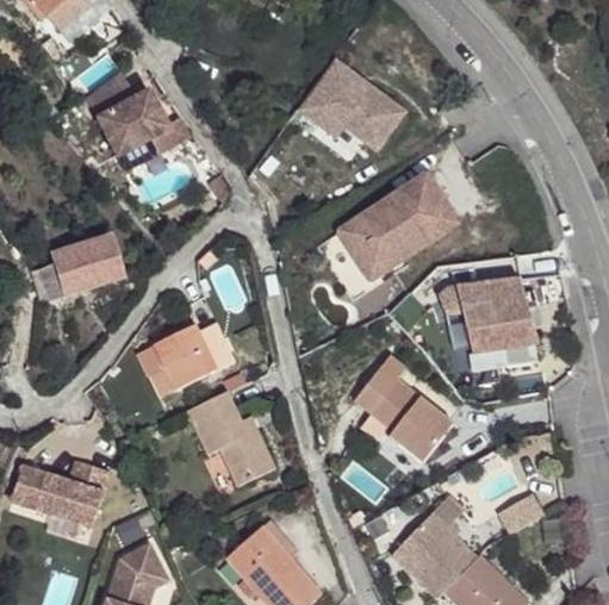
[(35,0),(58,26),(88,0),(35,0)]
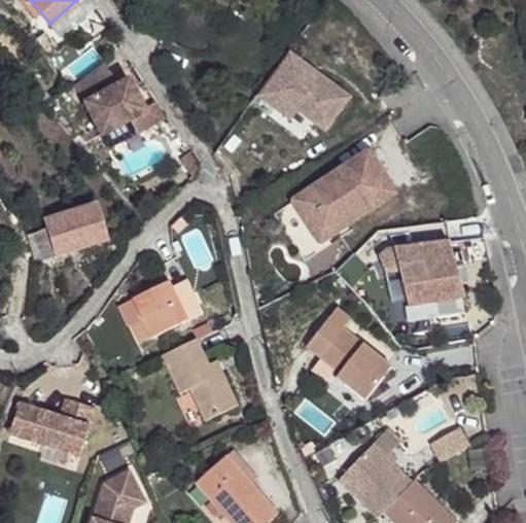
[(76,0),(50,23),(61,34),(96,3),(93,0),(76,0)]
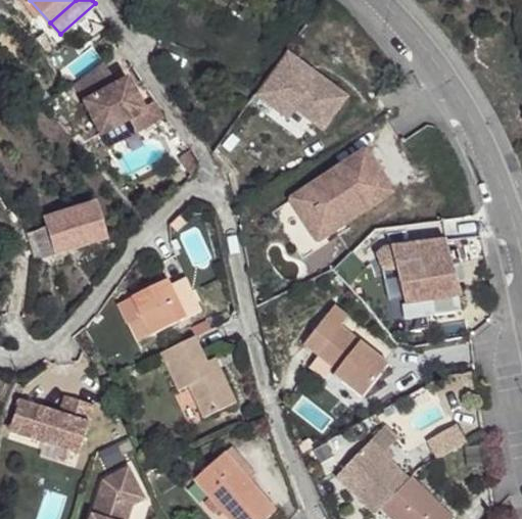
[(101,11),(97,6),(91,12),(94,16),(101,11)]
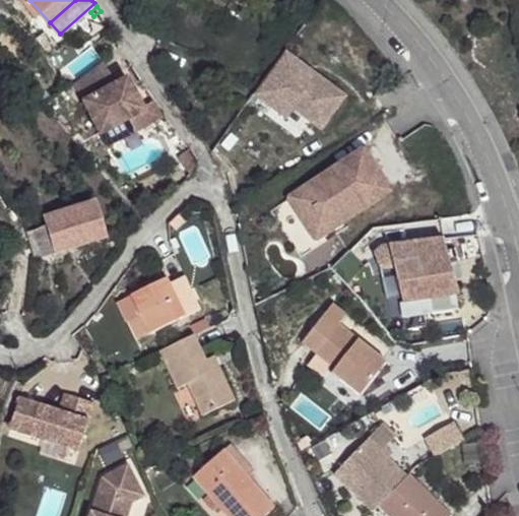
[(284,49),(254,89),(285,113),(293,104),(320,124),(343,92),(284,49)]
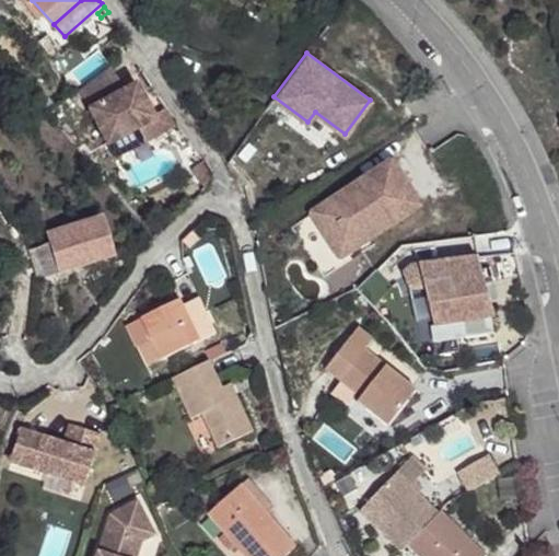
[(109,66),(78,89),(107,142),(155,117),(153,114),(136,81),(126,87),(109,66)]
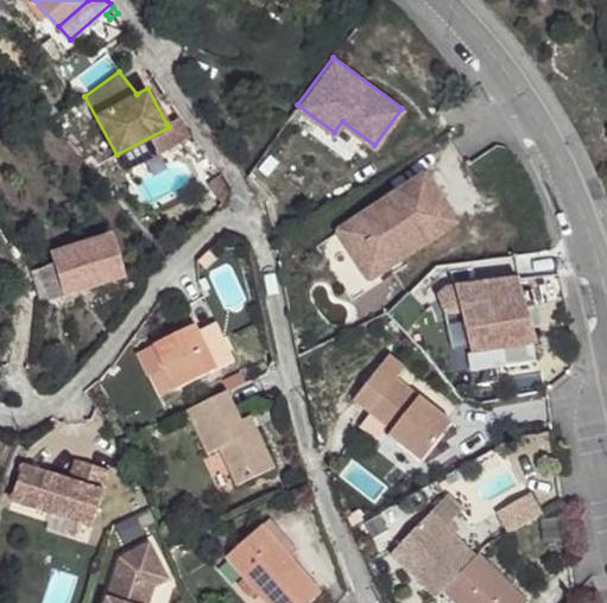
[(169,127),(117,154),(125,170),(189,137),(178,118),(166,124),(169,127)]
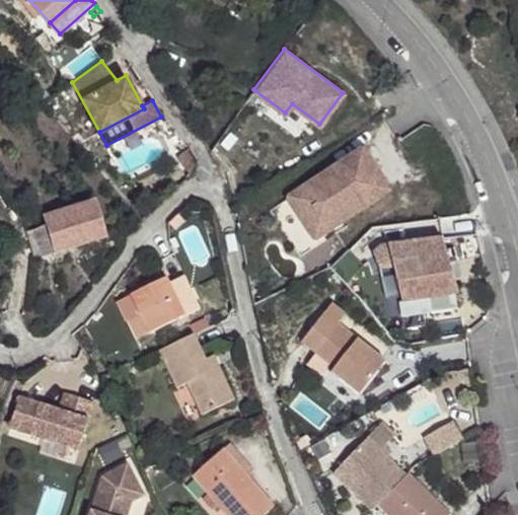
[(188,147),(176,155),(189,171),(194,155),(188,147)]
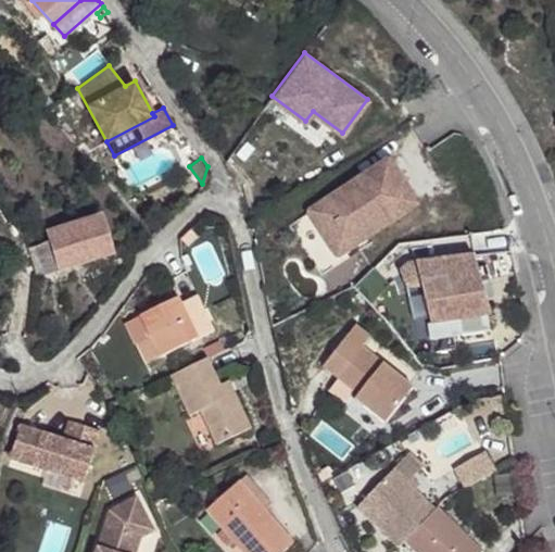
[(386,158),(315,203),(342,246),(414,200),(386,158)]
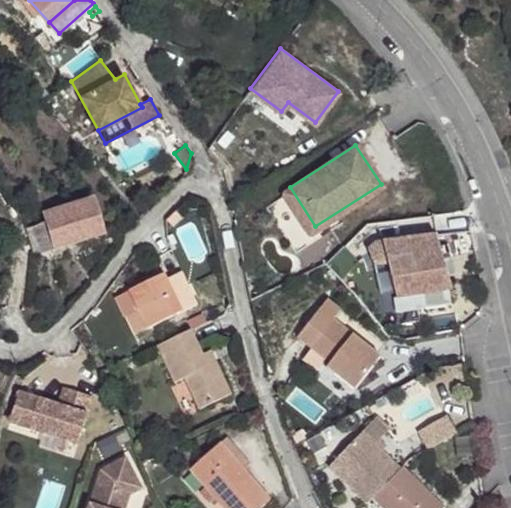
[(315,226),(290,187),(282,192),(307,231),(315,226)]
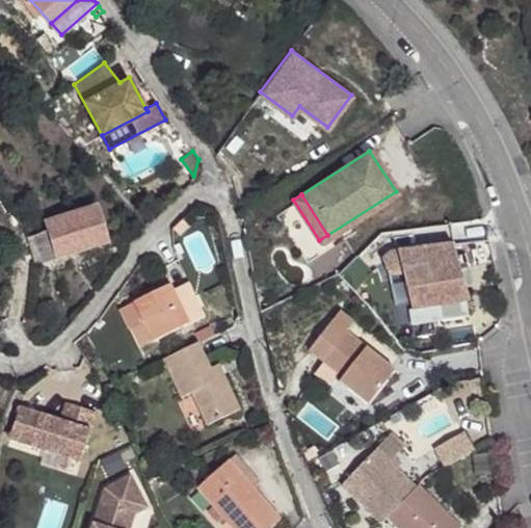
[(48,234),(54,255),(106,239),(95,203),(43,218),(48,234)]
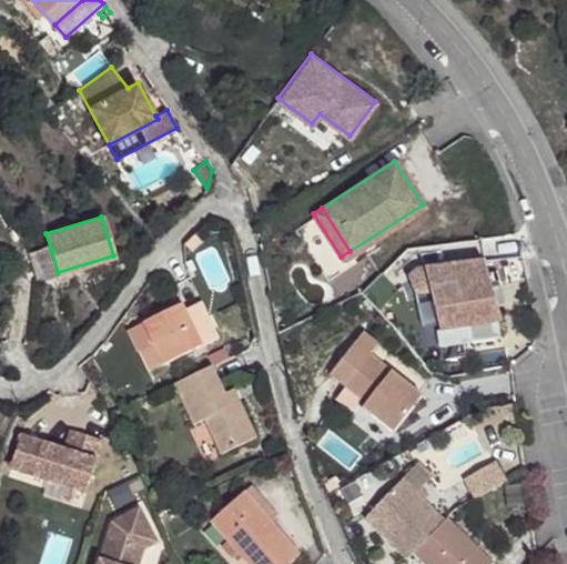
[(59,273),(58,272),(51,250),(37,255),(43,279),(59,273)]
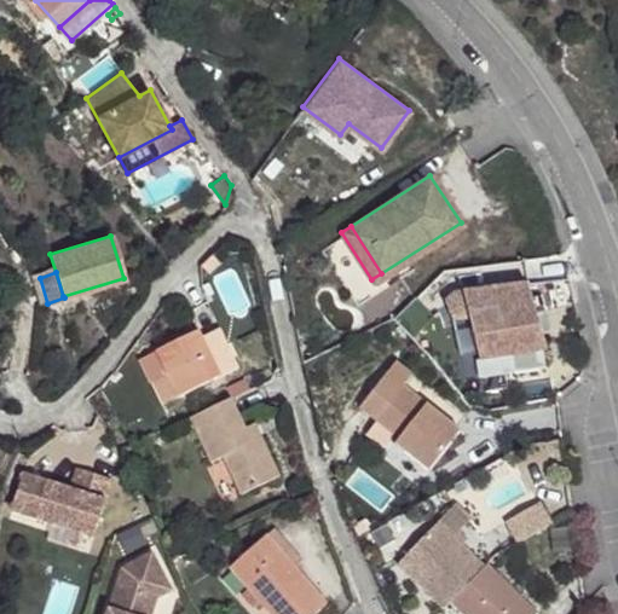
[(527,281),(463,288),(468,313),(478,354),(500,352),(502,370),(543,364),(541,346),(546,346),(527,281)]
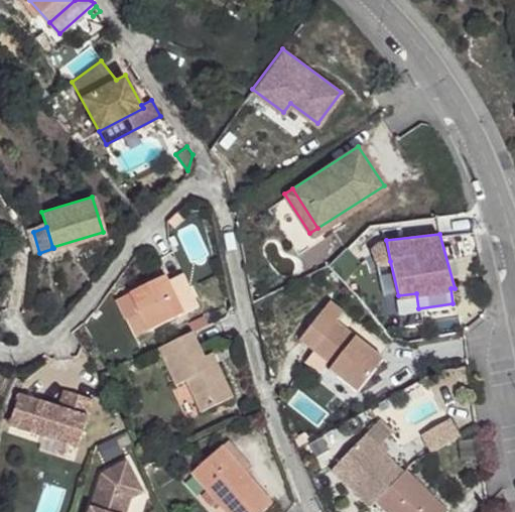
[(390,261),(386,240),(378,241),(370,248),(375,262),(390,261)]
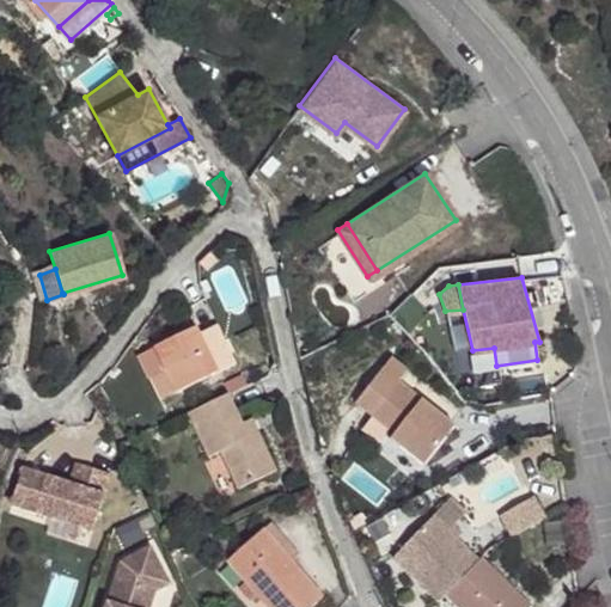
[(217,322),(200,330),(218,368),(234,361),(217,322)]
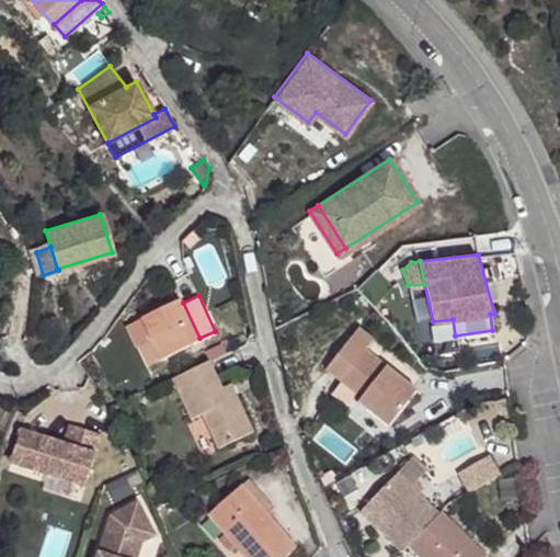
[(183,303),(180,297),(141,315),(151,337),(136,343),(146,364),(200,338),(183,303)]
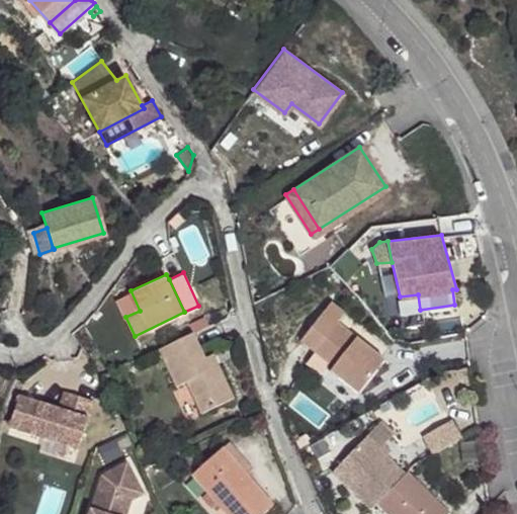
[(116,297),(125,317),(140,311),(131,290),(116,297)]
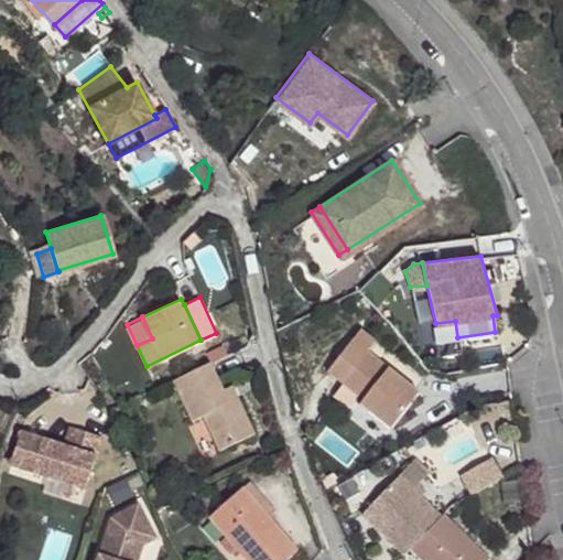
[(389,426),(418,390),(366,347),(374,338),(360,327),(327,368),(342,380),(356,391),(363,397),(359,401),(389,426)]
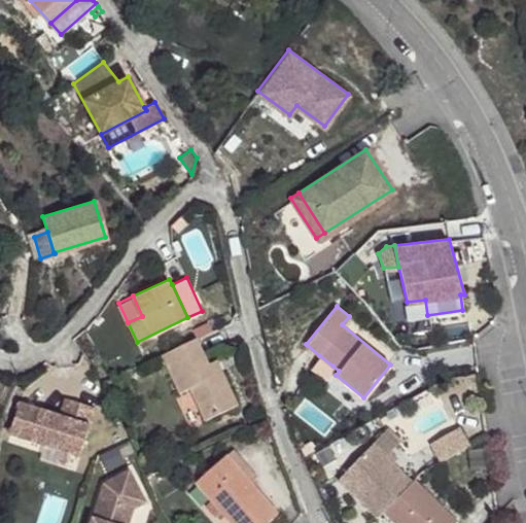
[(208,362),(196,337),(161,353),(179,390),(188,386),(204,418),(238,403),(221,369),(213,373),(208,362)]
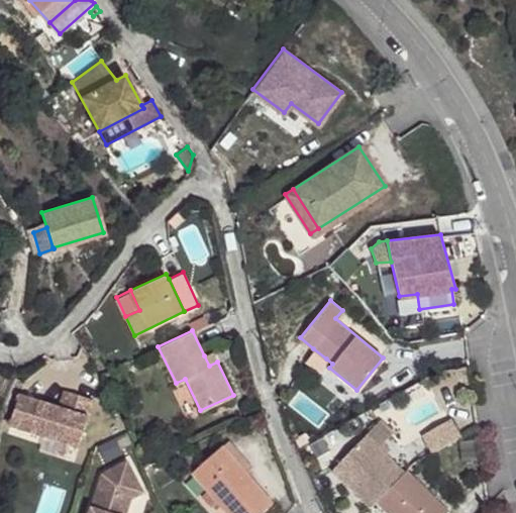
[(326,358),(313,348),(304,360),(318,370),(326,358)]
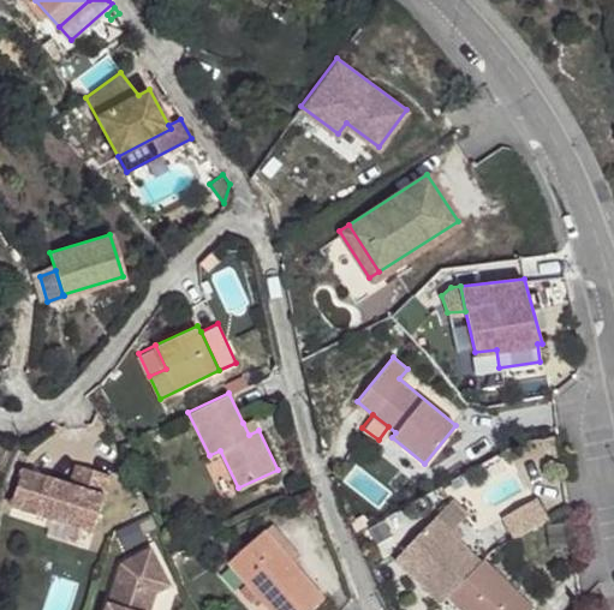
[(249,435),(258,430),(254,418),(243,423),(249,435)]
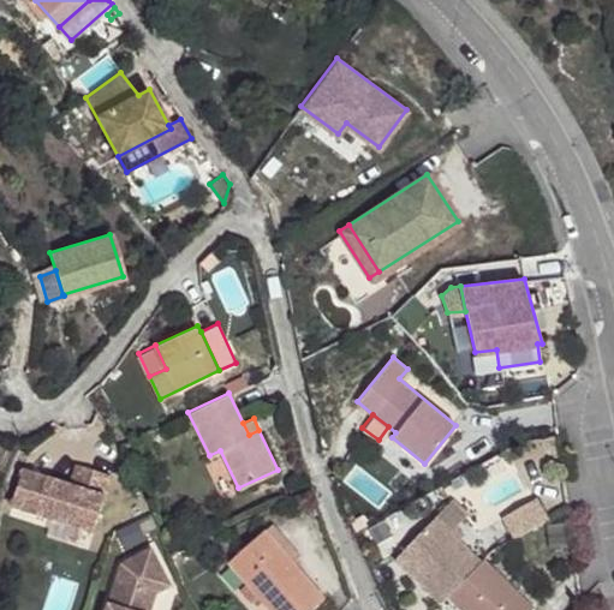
[(70,483),(23,468),(11,502),(93,528),(111,473),(77,462),(70,483)]
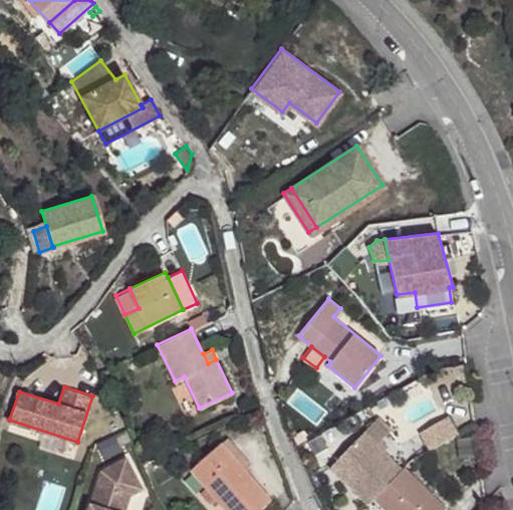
[(447,416),(420,430),(430,448),(457,433),(447,416)]
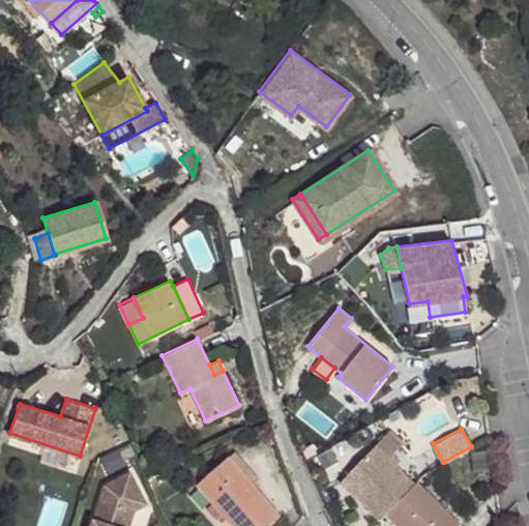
[(389,430),(375,445),(386,457),(401,441),(389,430)]
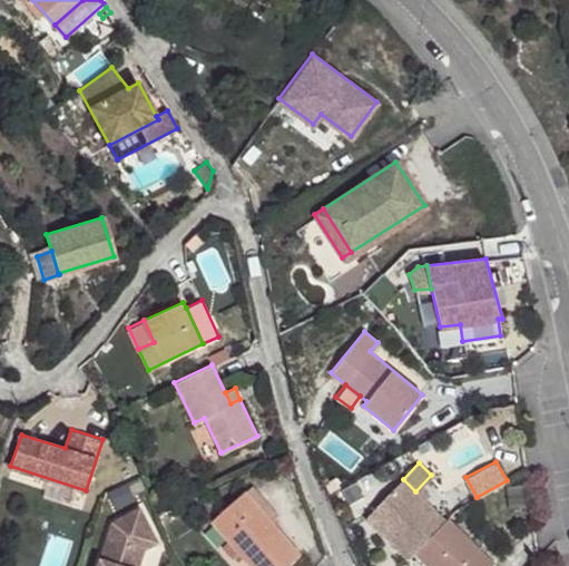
[(145,487),(139,475),(126,480),(131,493),(145,487)]
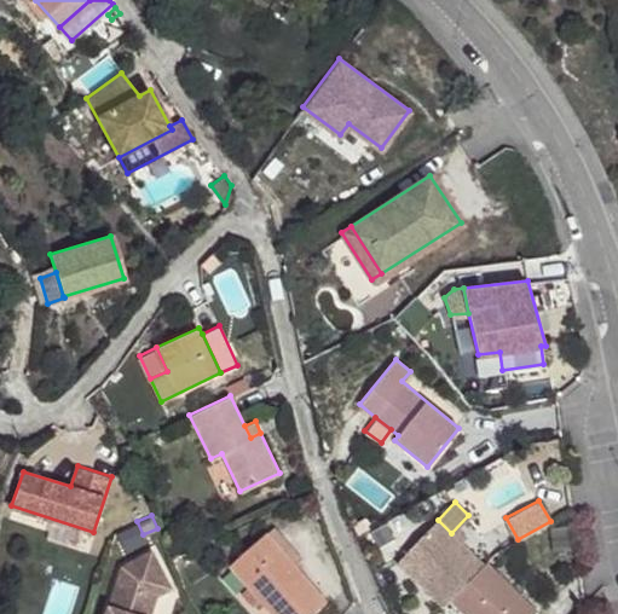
[(438,520),(398,562),(444,606),(451,598),(484,563),(451,533),(438,520)]
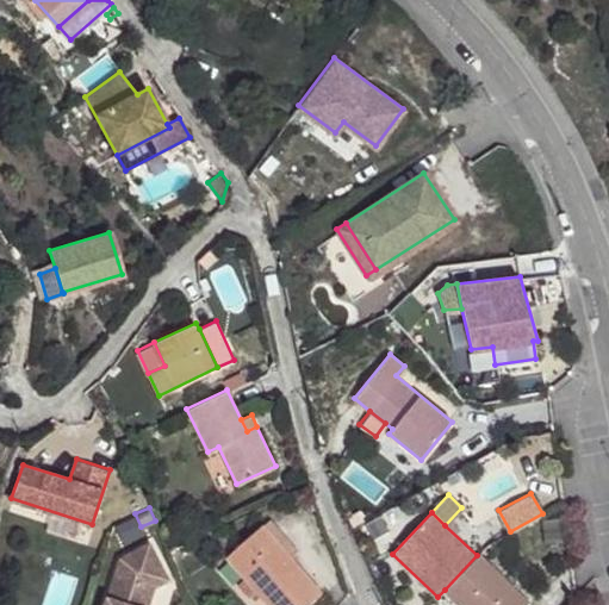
[(268,604),(306,604),(322,592),(262,524),(227,556),(244,577),(256,590),(268,604)]
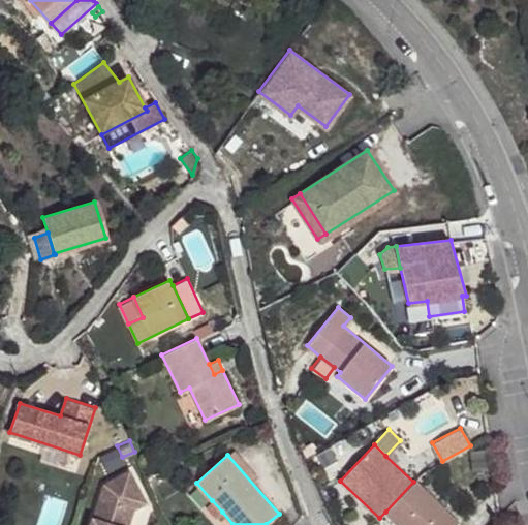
[(127,524),(133,508),(146,502),(129,470),(103,483),(90,524),(127,524)]
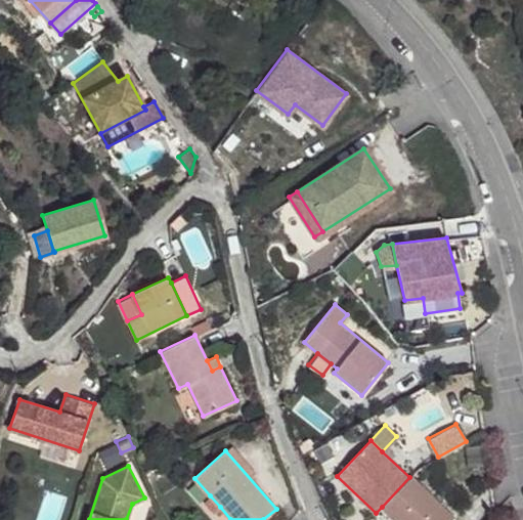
[(395,519),(450,519),(454,516),(411,475),(409,477),(382,507),(395,519)]
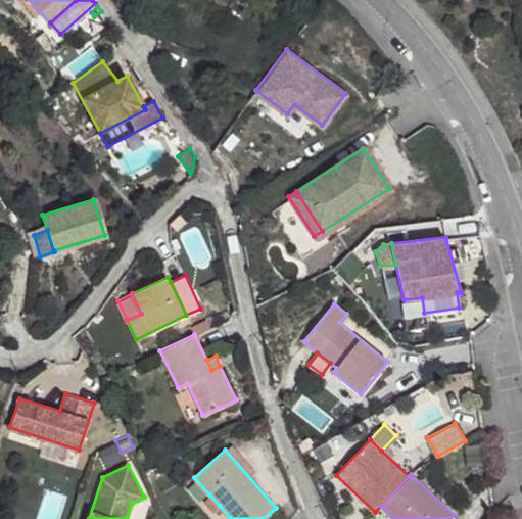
[(214,511),(220,506),(209,494),(204,500),(214,511)]
